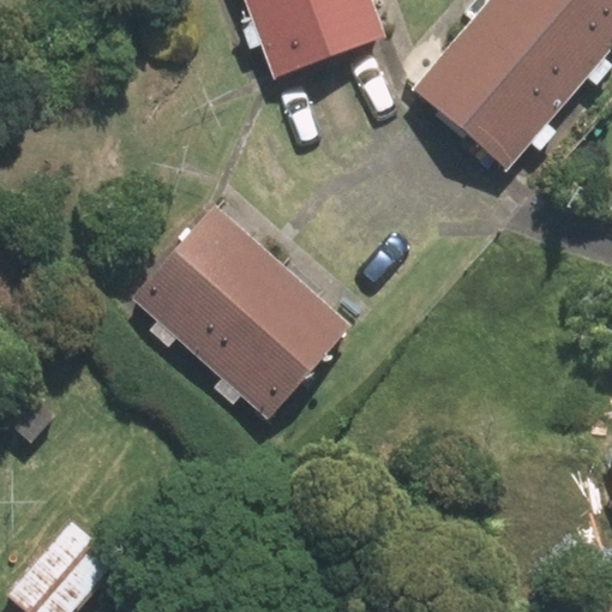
[(246,0),(274,76),(383,36),(370,0),(246,0)]
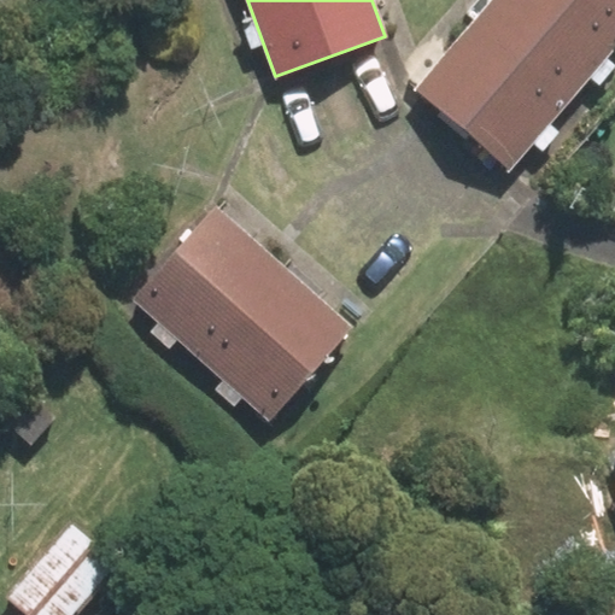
[(492,0),(411,94),(508,175),(614,48),(614,0),(492,0)]
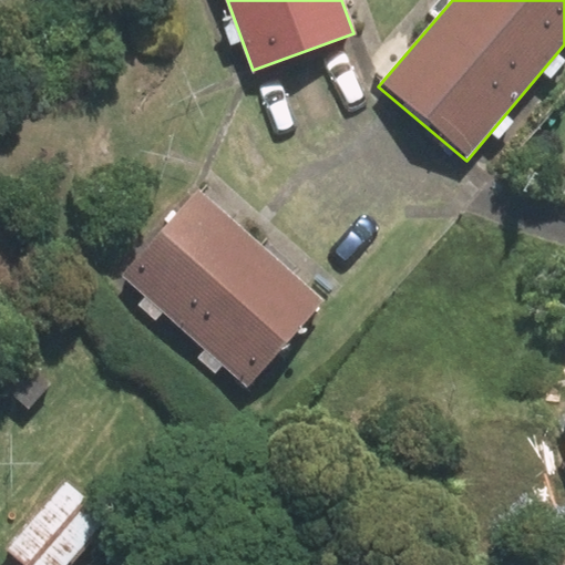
[(321,302),(198,194),(123,278),(246,387),(321,302)]
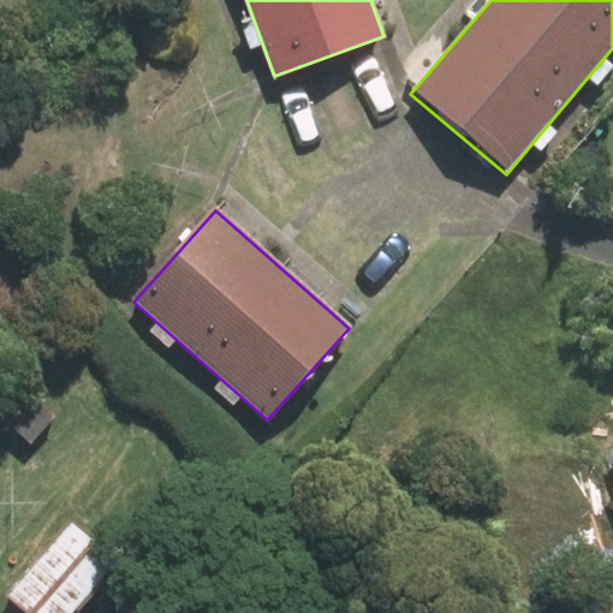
[(76,612),(123,561),(75,519),(5,597),(22,612),(76,612)]
